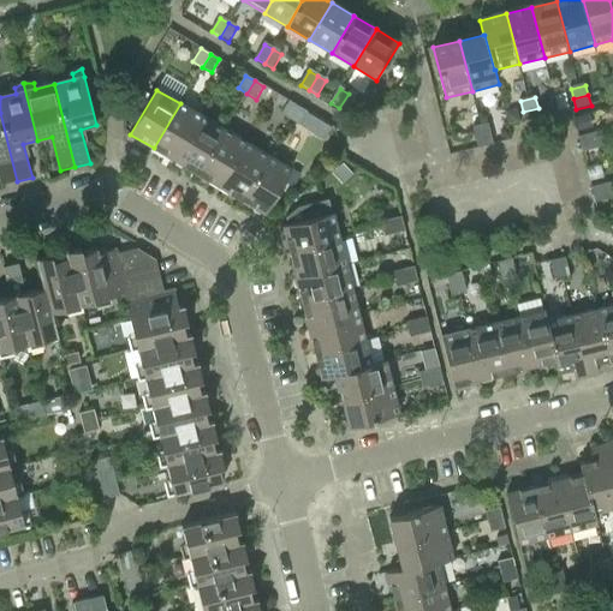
[(299,107),(290,102),(283,115),(291,120),(299,107)]
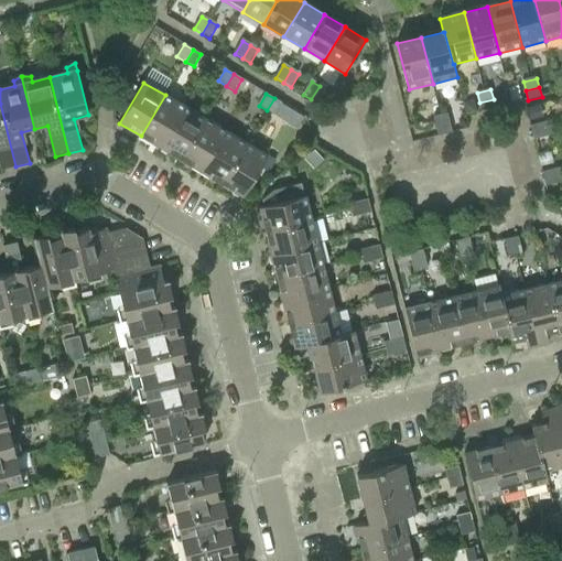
[(165,95),(141,136),(161,149),(185,107),(165,95)]
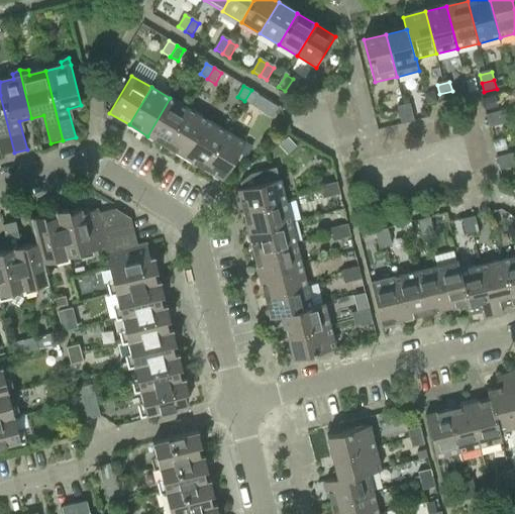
[(251,90),(244,101),(252,106),(259,95),(251,90)]
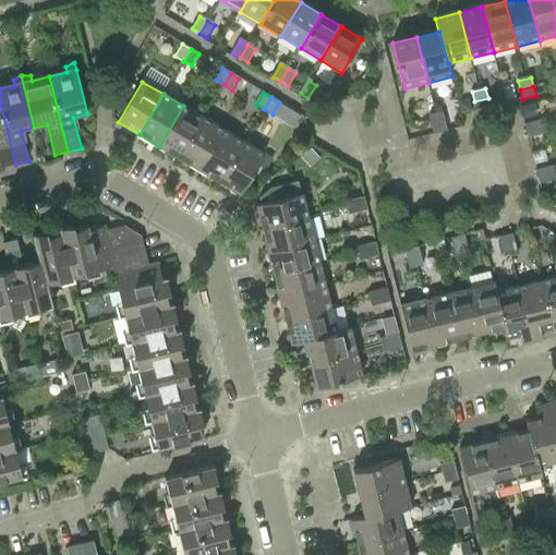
[(488,98),(474,101),(476,110),(491,107),(488,98)]
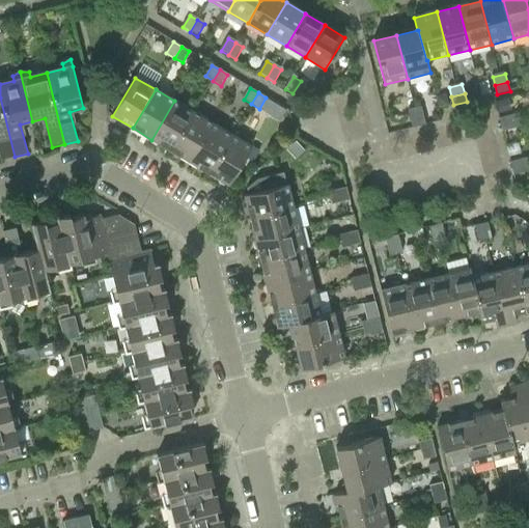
[(0,150),(2,160),(15,157),(0,98),(0,150)]
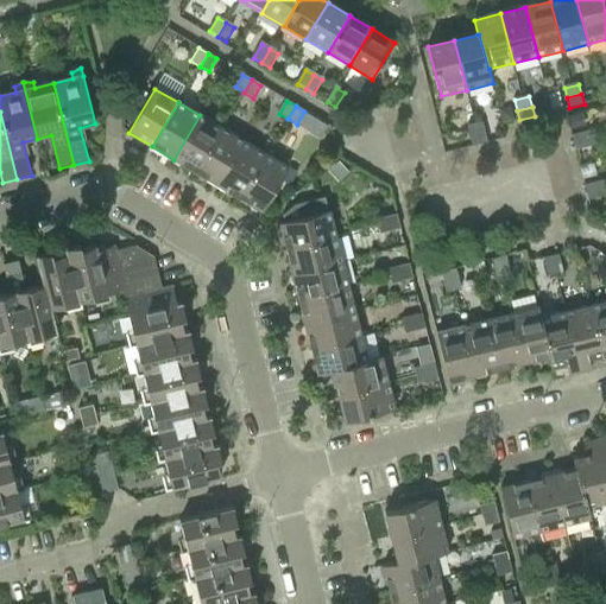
[(200,115),(174,160),(196,173),(222,129),(200,115)]
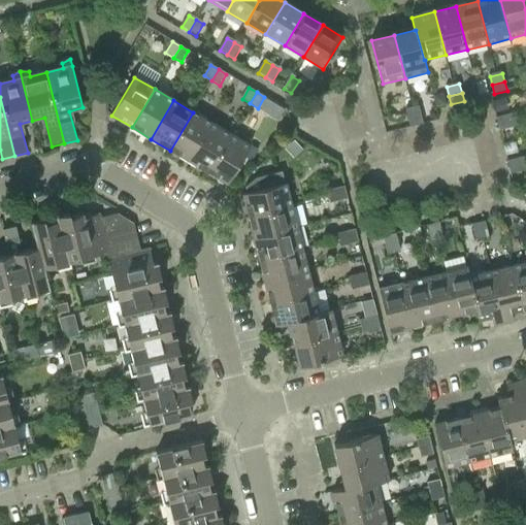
[(406,110),(408,120),(422,117),(420,107),(406,110)]
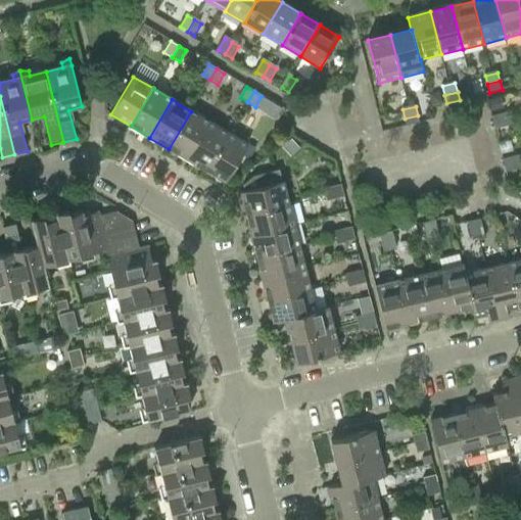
[(191,111),(169,149),(187,160),(209,123),(191,111)]
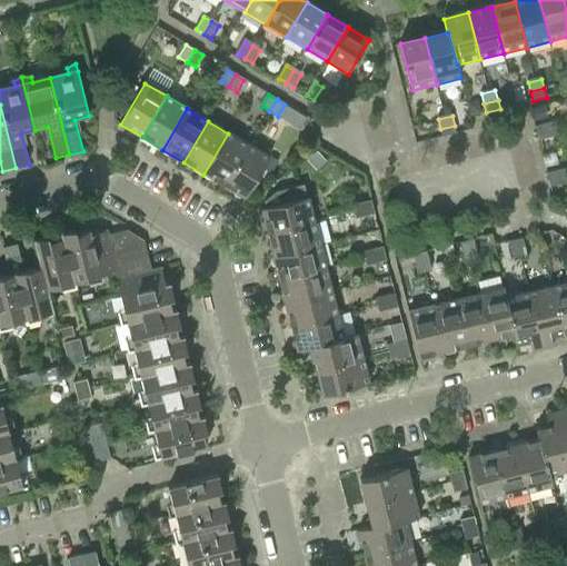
[(556,123),(546,126),(549,139),(558,137),(556,123)]
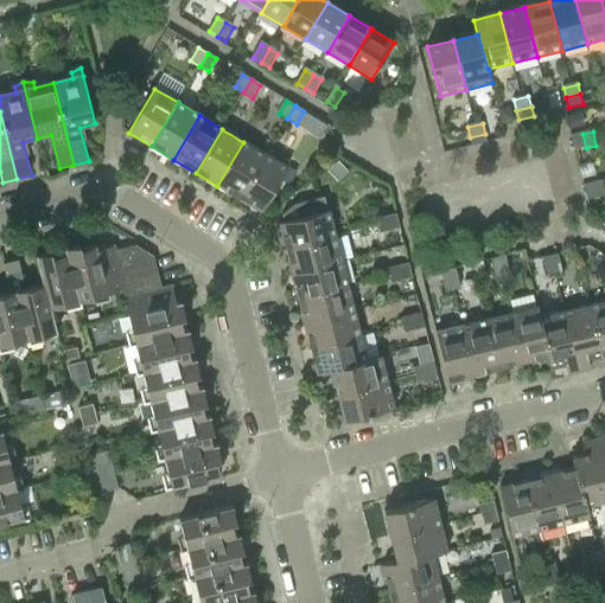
[(485,134),(470,138),(473,147),(488,143),(485,134)]
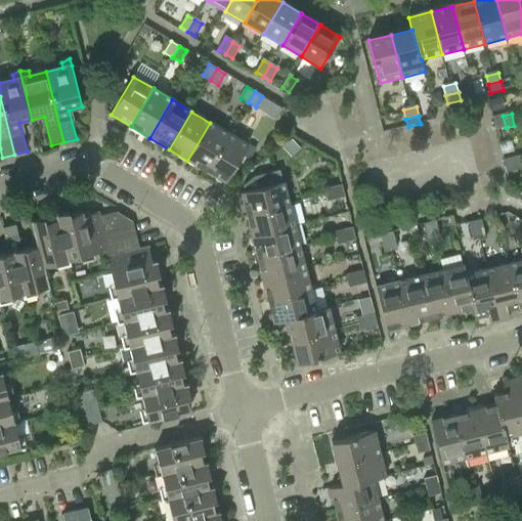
[(493,118),(496,131),(506,128),(503,116),(493,118)]
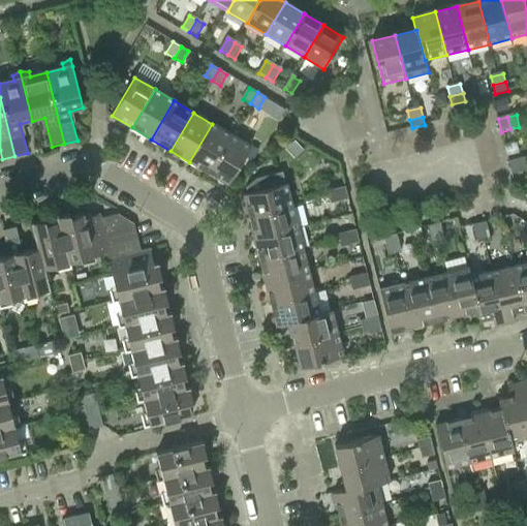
[(212,124),(189,162),(209,174),(231,135),(212,124)]
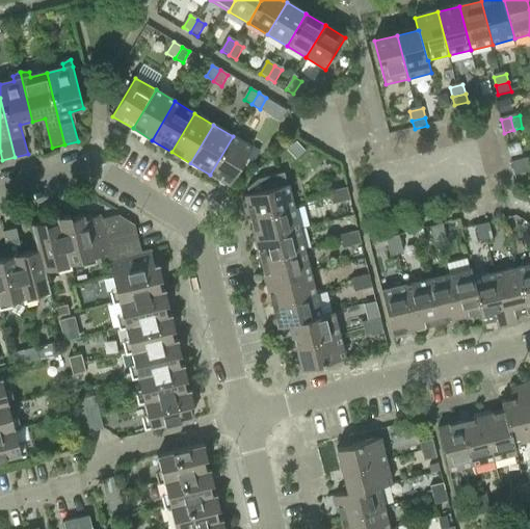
[(233,136),(210,175),(230,187),(253,148),(233,136)]
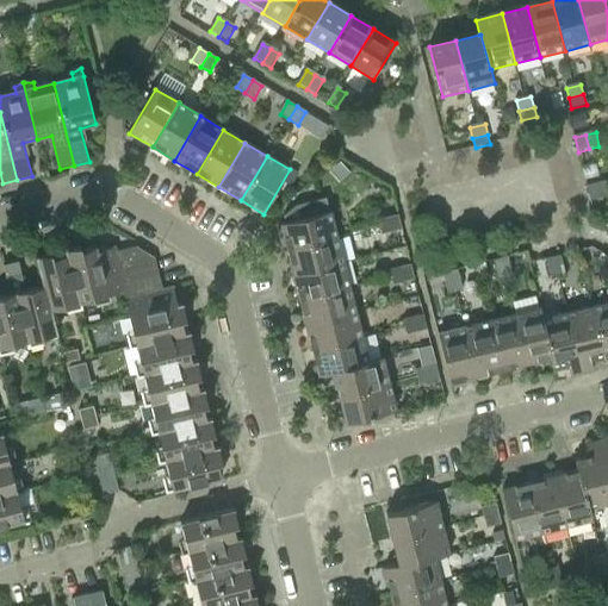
[(607,182),(597,185),(601,199),(607,198),(607,182)]
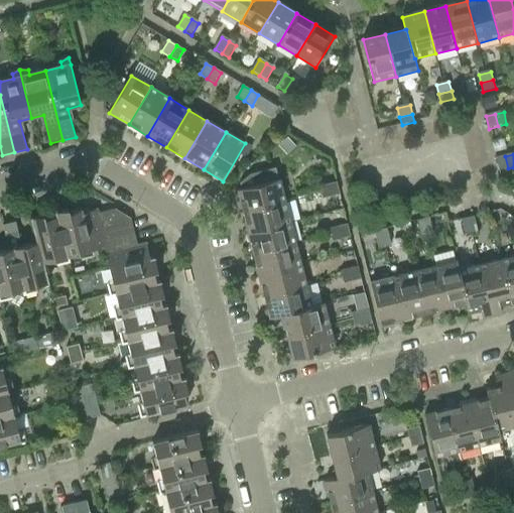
[(508,168),(505,156),(496,158),(499,170),(508,168)]
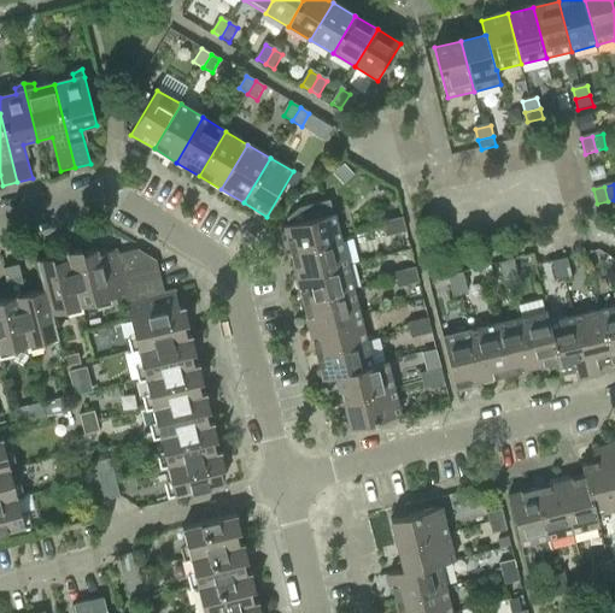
[(343,242),(335,216),(334,216),(331,202),(300,210),(288,219),(290,227),(285,228),(292,254),(343,242)]
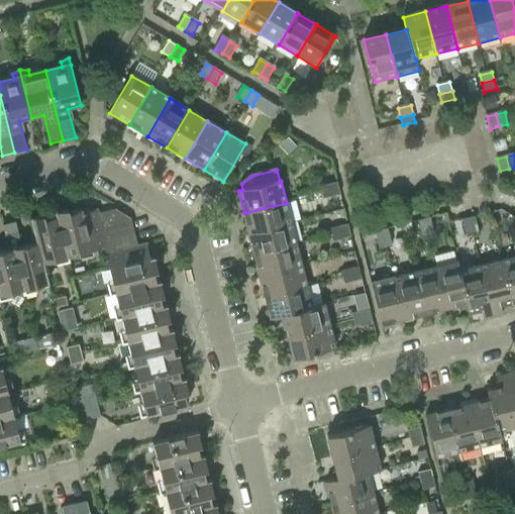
[(337,183),(329,186),(332,198),(341,196),(337,183)]
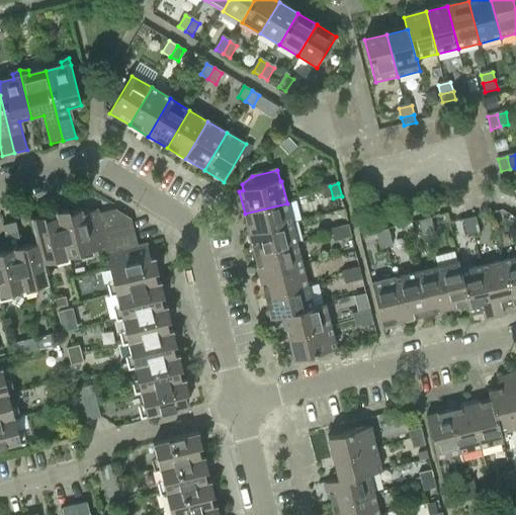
[(333,198),(330,186),(321,188),(324,200),(333,198)]
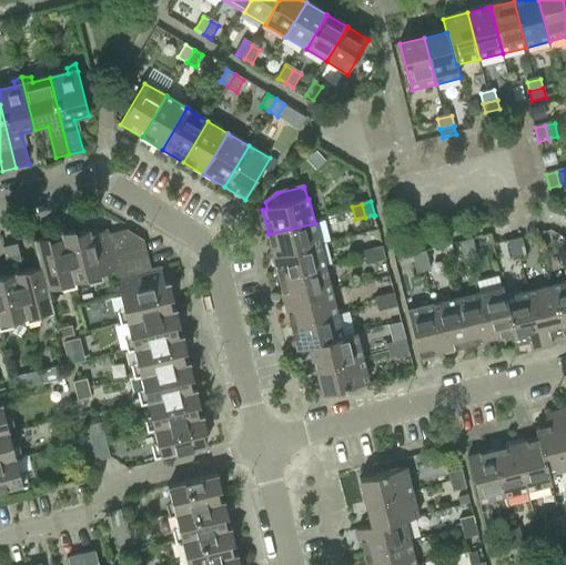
[(315,223),(269,234),(274,258),(321,246),(315,223)]
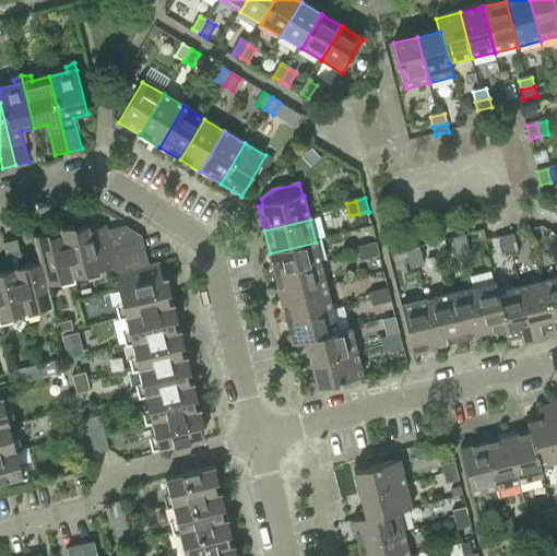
[(146,253),(142,238),(126,228),(107,233),(107,228),(91,233),(90,228),(75,232),(74,227),(60,231),(61,235),(62,235),(73,280),(74,279),(93,274),(94,281),(103,279),(101,272),(114,269),(115,276),(122,275),(119,260),(146,253)]
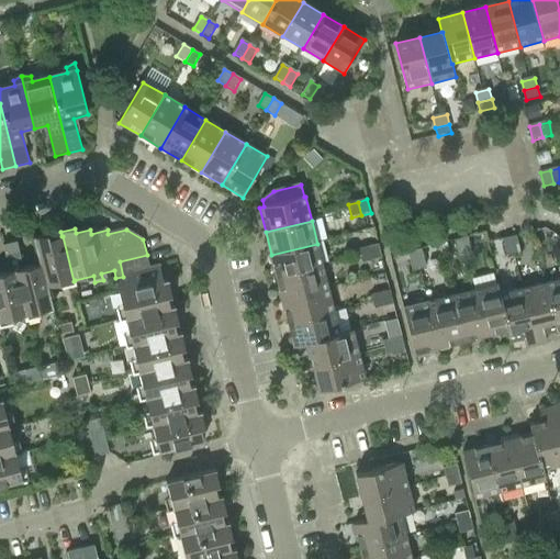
[(34,238),(41,265),(41,266),(47,288),(48,288),(48,287),(67,282),(68,289),(77,287),(75,280),(74,281),(63,236),(62,236),(49,239),(48,235),(34,238)]
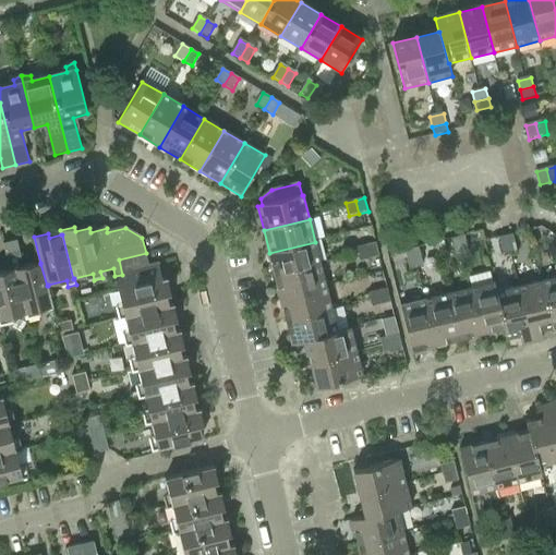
[(555,236),(552,233),(546,242),(555,248),(555,236)]
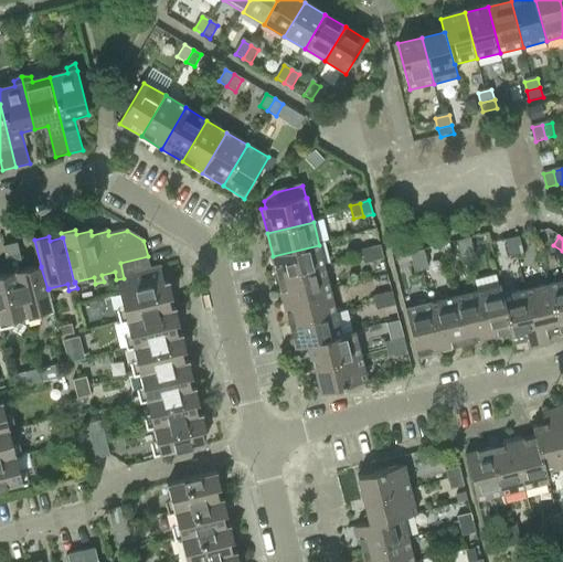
[(506,241),(508,251),(522,247),(520,237),(506,241)]
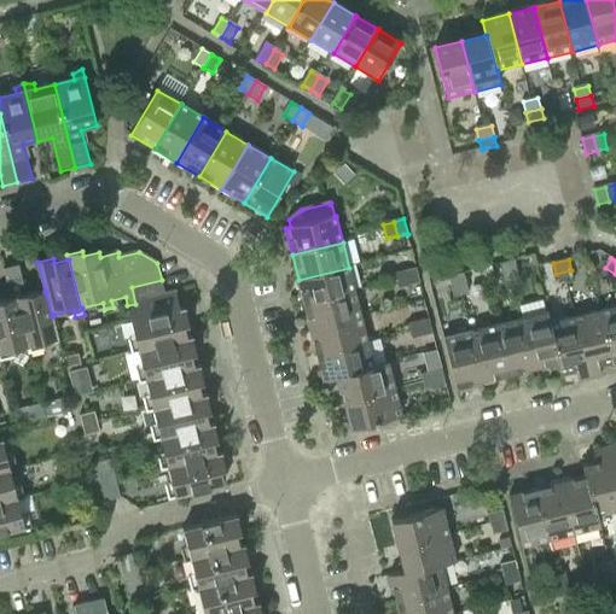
[(500,265),(503,276),(518,273),(515,262),(500,265)]
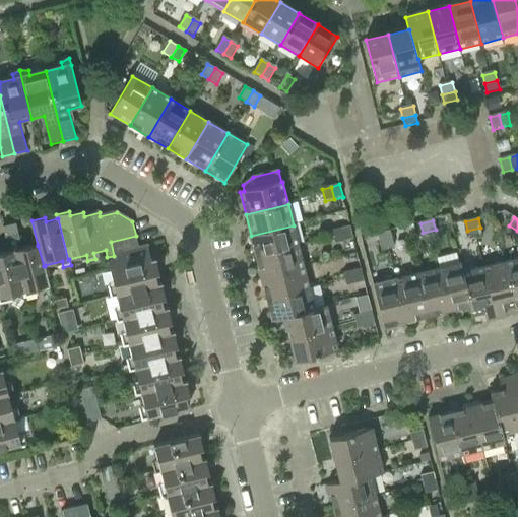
[(3,228),(9,252),(14,251),(24,293),(23,293),(24,299),(33,297),(30,291),(50,286),(45,266),(44,266),(38,246),(38,245),(22,249),(16,224),(3,228)]
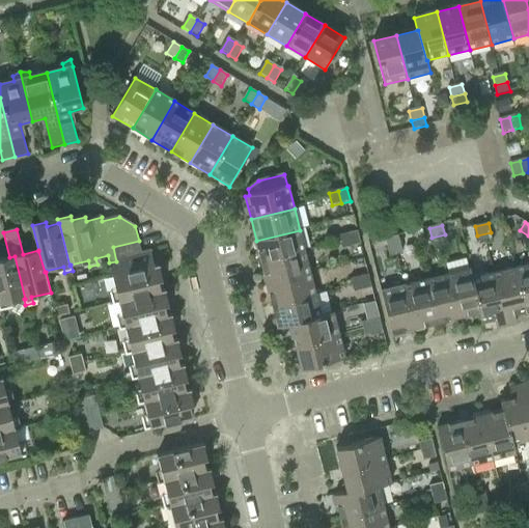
[(300,230),(256,241),(261,262),(305,252),(300,230)]
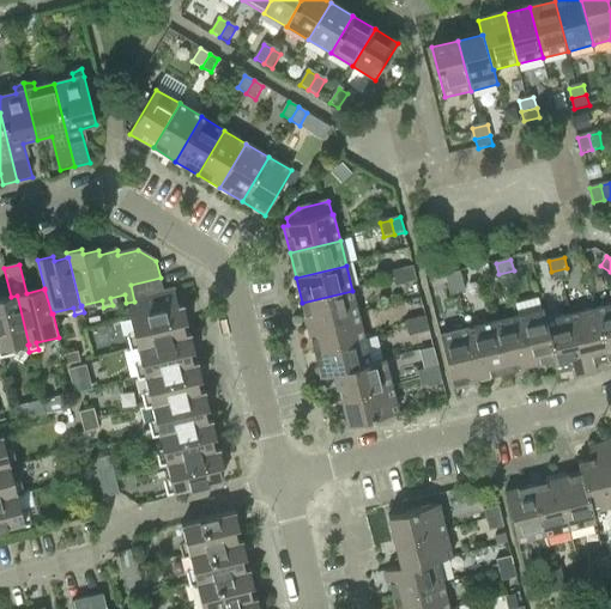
[(413,267),(403,269),(406,285),(417,282),(413,267)]
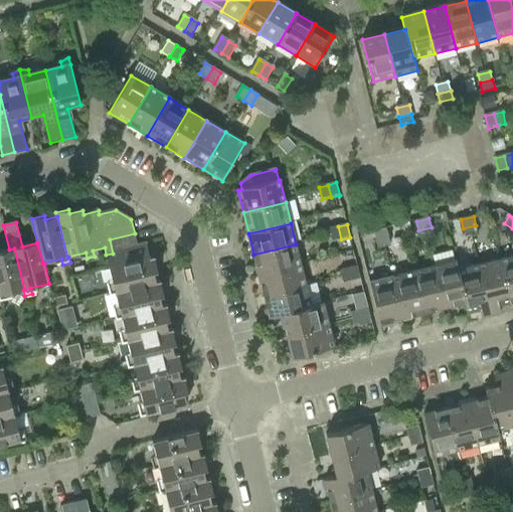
[(476,225),(463,228),(466,237),(478,234),(476,225)]
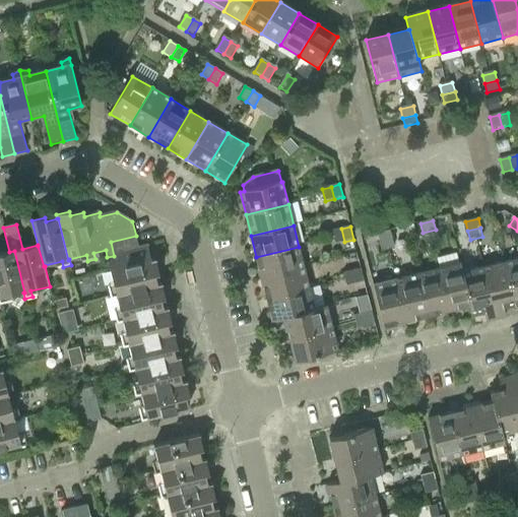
[(344,242),(341,229),(333,232),(336,244),(344,242)]
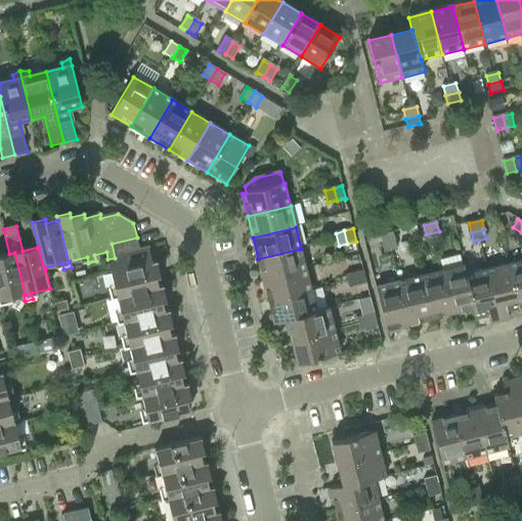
[(439,231),(426,234),(428,243),(441,240),(439,231)]
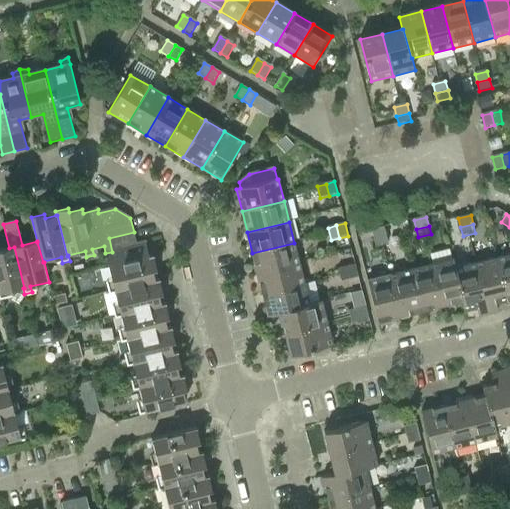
[(372,230),(374,239),(387,236),(385,227),(372,230)]
